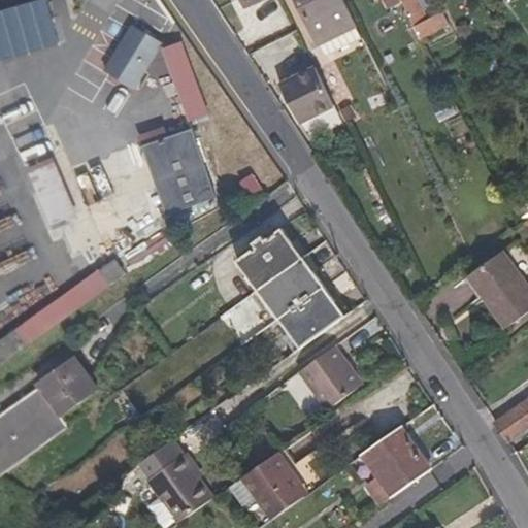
[(0,60),(64,42),(52,0),(39,0),(0,11),(0,60)]
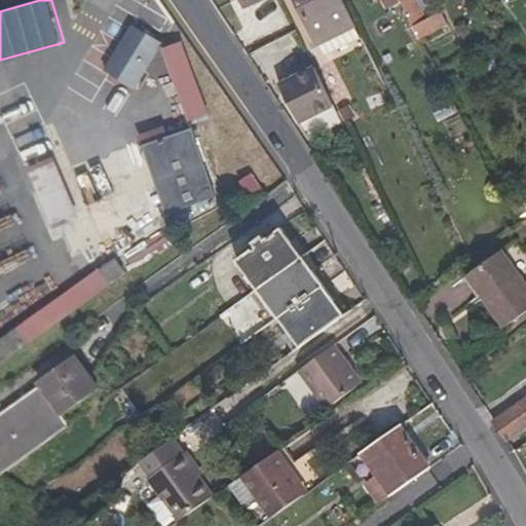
[(342,0),(295,0),(317,44),(355,26),(342,0)]
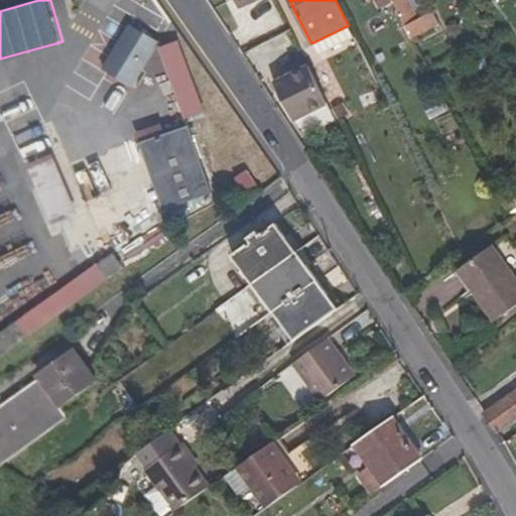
[(443,23),(438,11),(422,19),(411,0),(391,0),(393,1),(415,44),(424,39),(421,34),(443,23)]
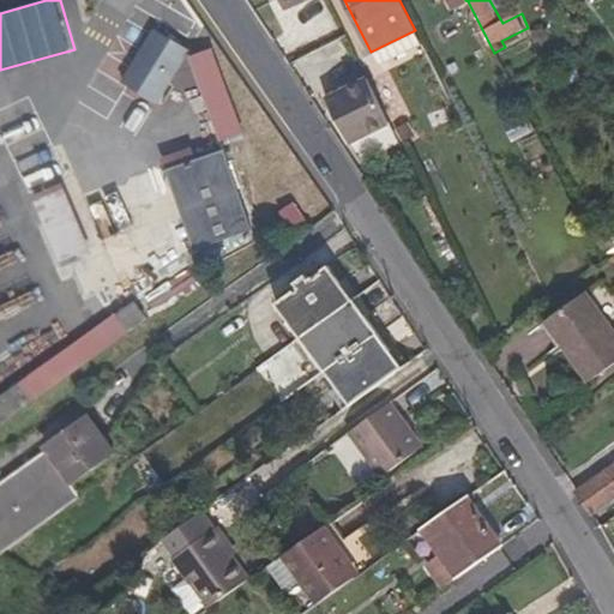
[(415,30),(371,52),(378,66),(421,43),(415,30)]
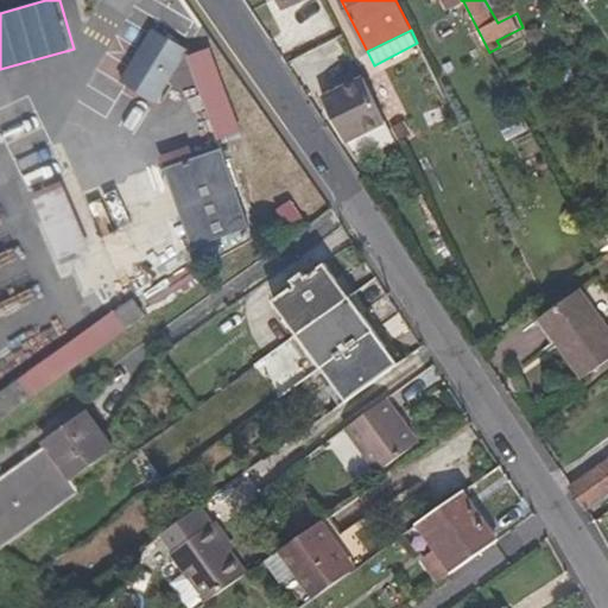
[(154,35),(120,88),(152,107),(187,55),(154,35)]
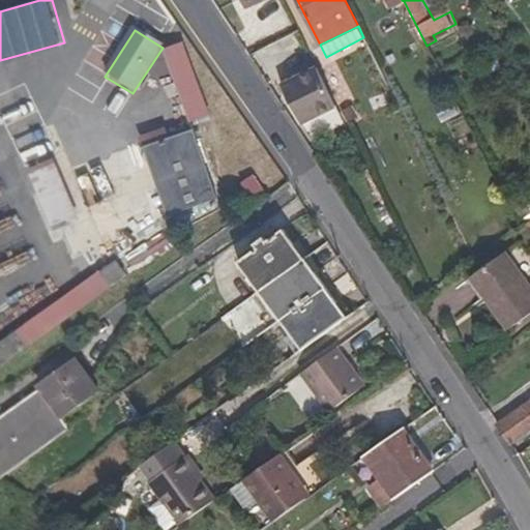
[(260,63),(299,42),(294,33),(255,53),(260,63)]
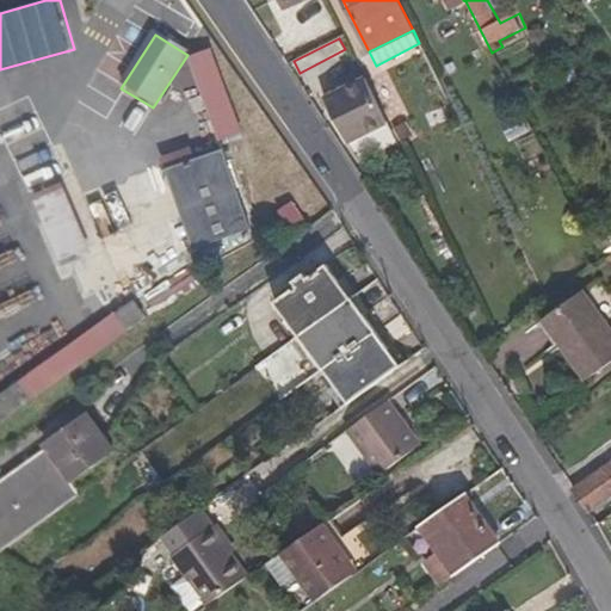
[(215,50),(193,57),(220,140),(241,133),(222,74),(215,50)]
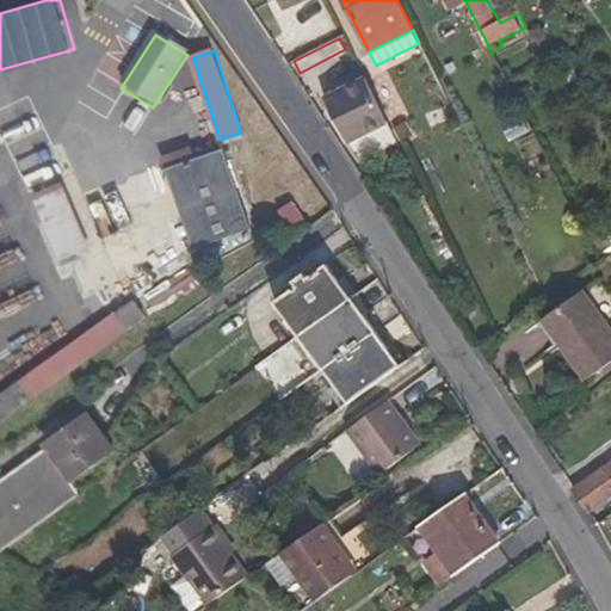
[(327,100),(349,143),(388,124),(366,80),(327,100)]
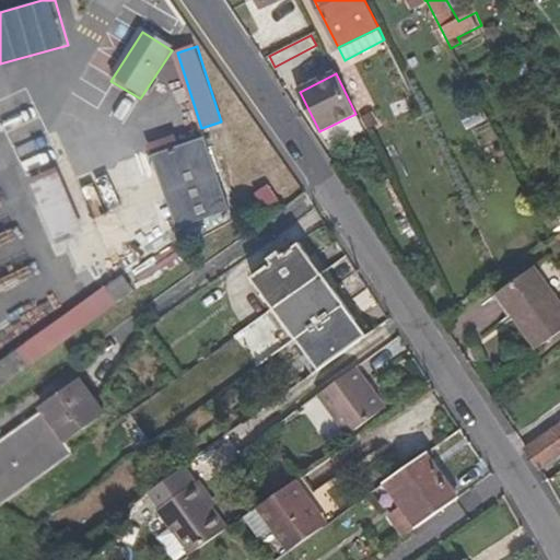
[(458,111),(467,130),(486,121),(476,102),(458,111)]
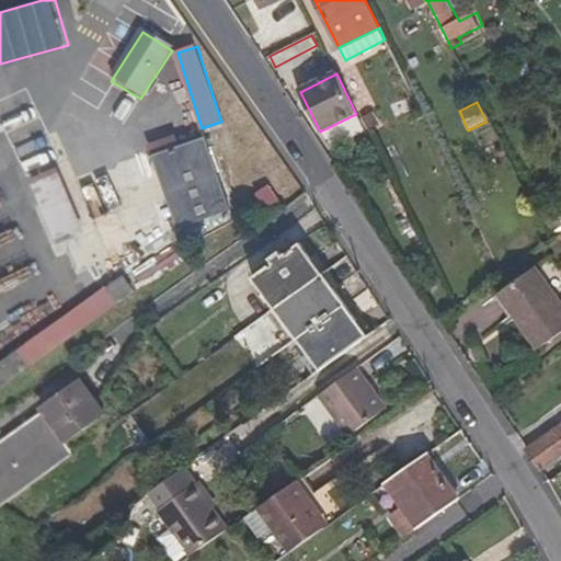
[(150,157),(176,230),(230,209),(204,138),(150,157)]
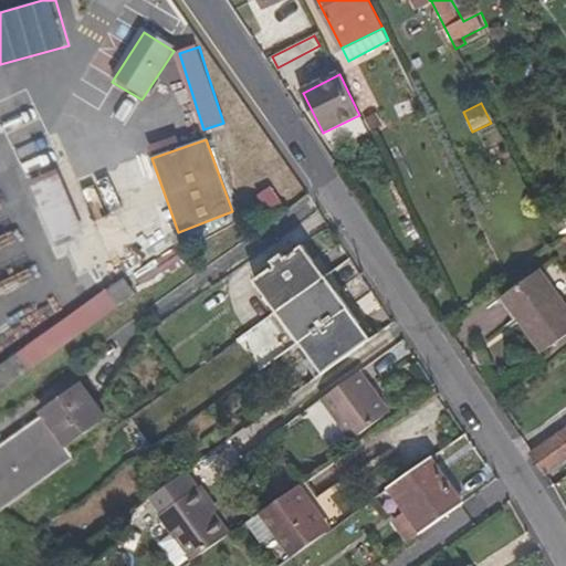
[(60,166),(32,177),(59,243),(86,232),(60,166)]
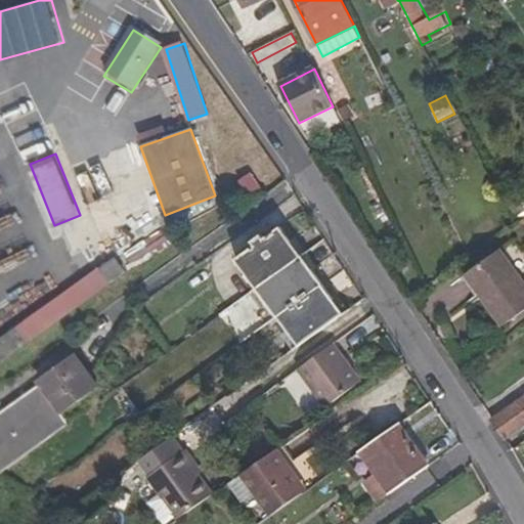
[(248,174),(236,182),(252,205),(265,195),(248,174)]
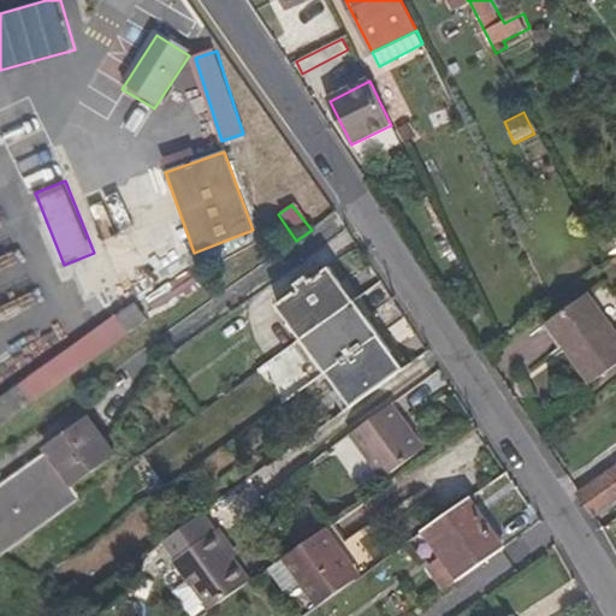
[(0,318),(36,304),(0,215),(0,318)]
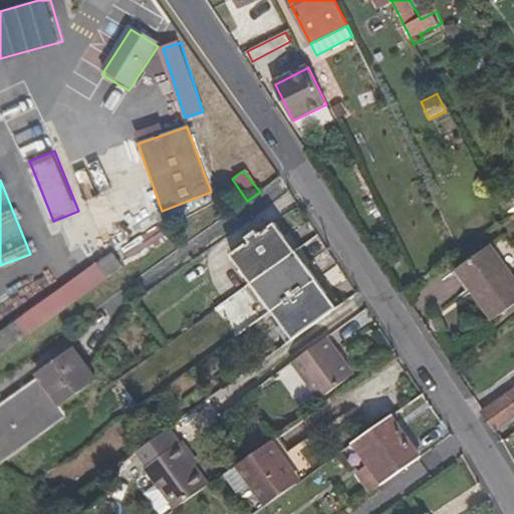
[(250,240),(231,254),(251,282),(295,251),(275,222),(259,233),(257,229),(247,236),(250,240)]
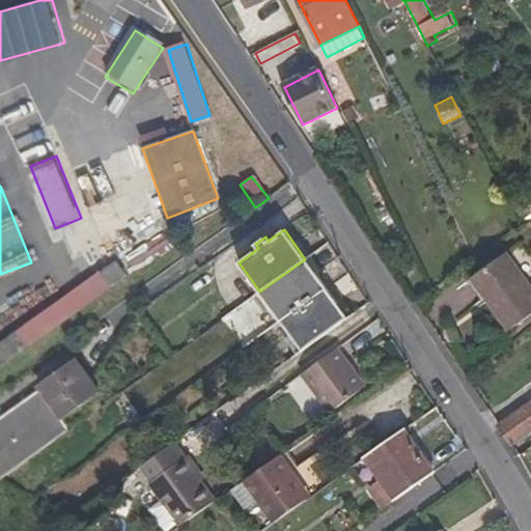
[(487,300),(491,298),(512,328),(530,314),(530,287),(506,254),(472,279),(487,300)]
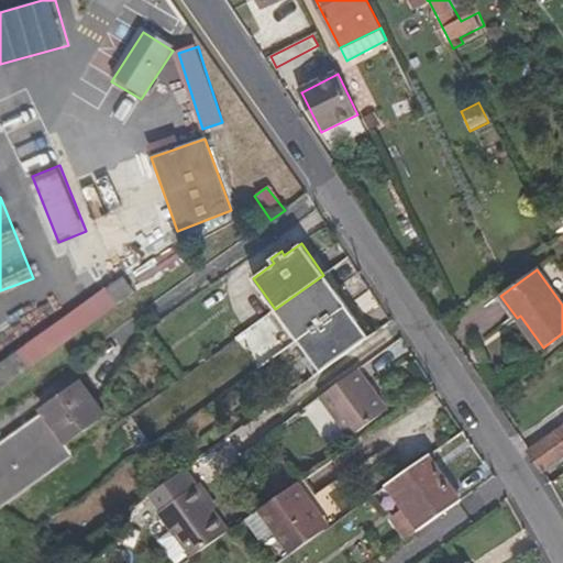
[(323,275),(275,309),(298,341),(346,307),(323,275)]
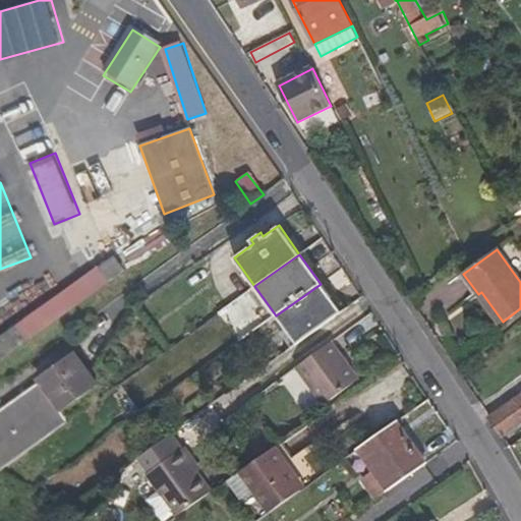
[(0,336),(0,363),(120,274),(109,255),(0,336)]
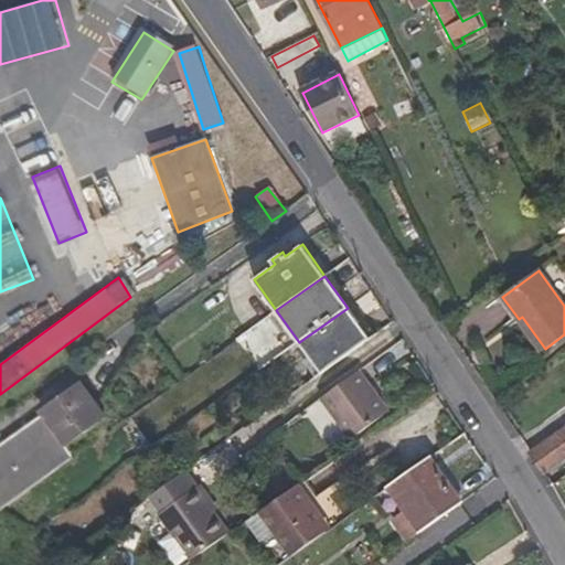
[(321,374),(370,340),(348,308),(299,342),(321,374)]
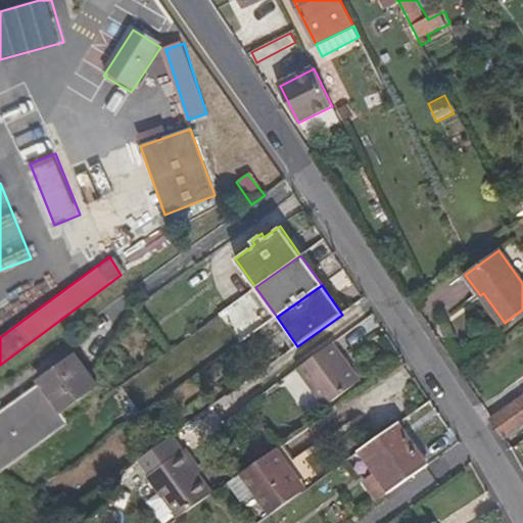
[(254,291),(234,300),(244,322),(265,313),(254,291)]
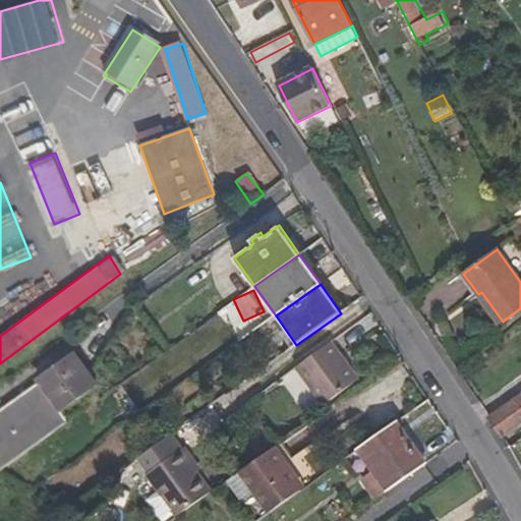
[(92,361),(96,366),(134,309),(81,347),(92,361)]
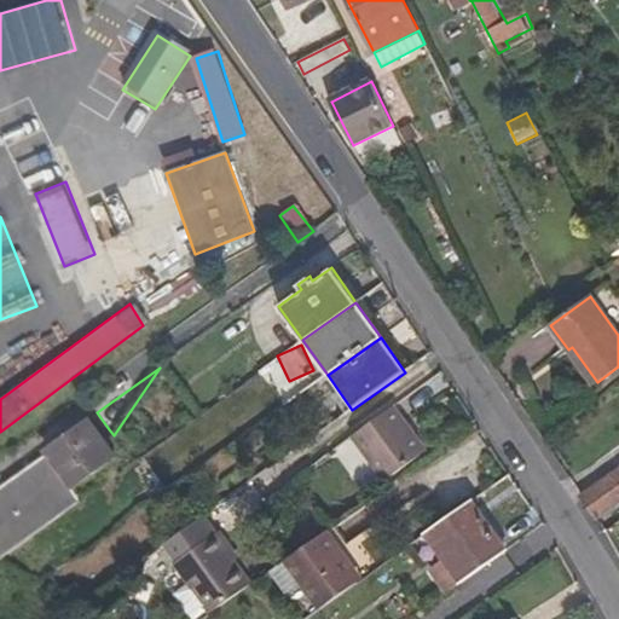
[(394,408),(353,438),(383,482),(426,452),(394,408)]
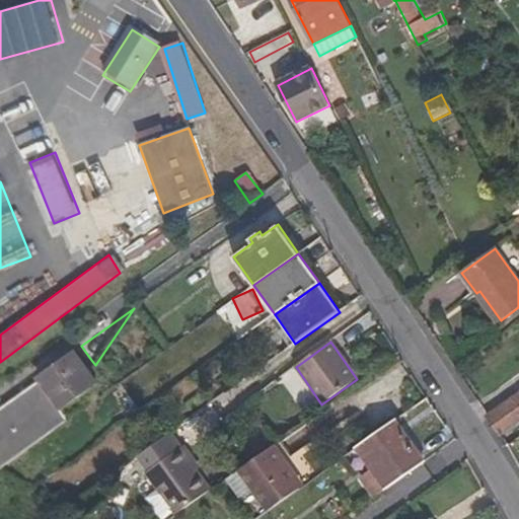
[(0,472),(39,444),(32,435),(66,411),(44,379),(9,404),(12,408),(0,416),(0,472)]
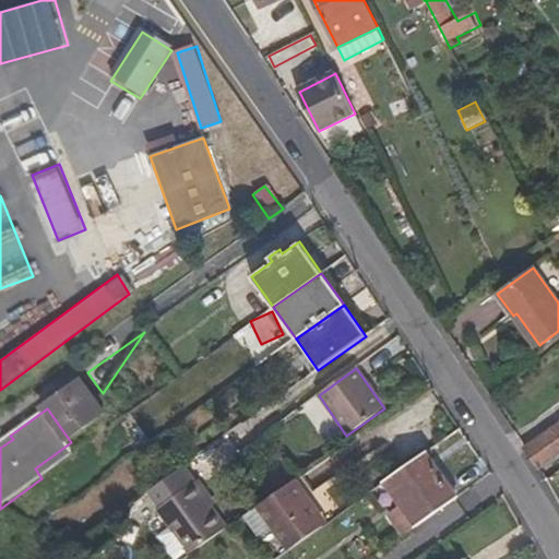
[(558,452),(558,425),(525,448),(538,466),(558,452)]
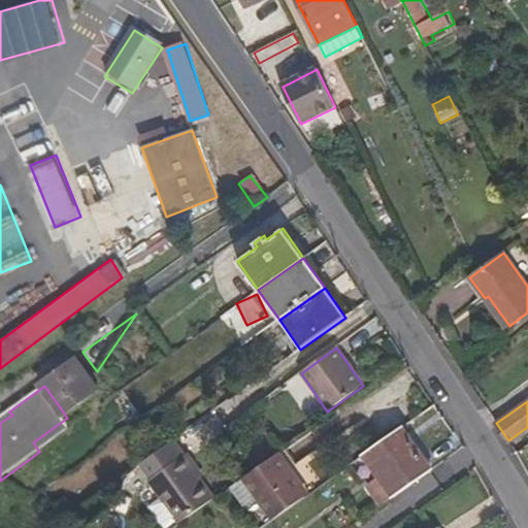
[(382,477),(369,486),(383,505),(433,470),(402,429),(366,455),(382,477)]
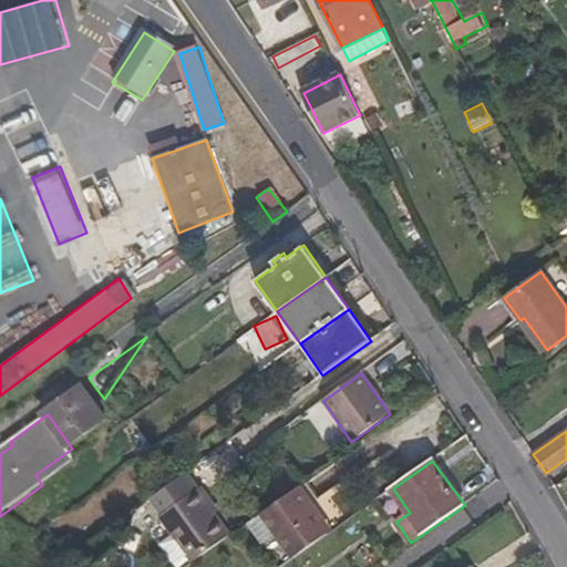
[(199,488),(160,516),(192,563),(228,537),(206,505),(209,503),(199,488)]
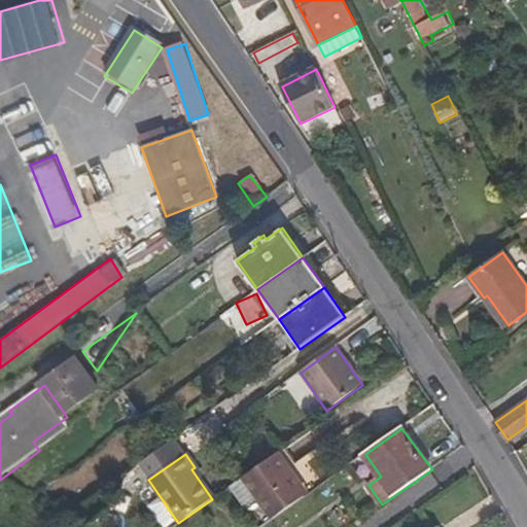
[(251,470),(217,494),(240,526),(262,526),(280,515),(261,489),(264,488),(251,470)]
